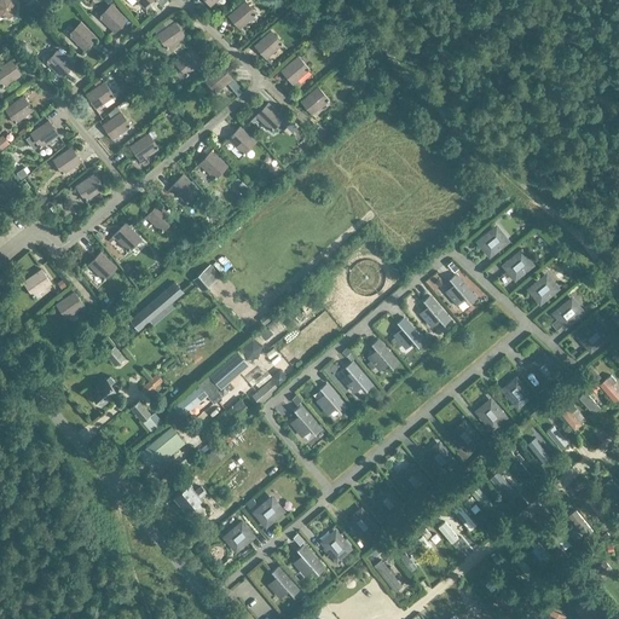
[(0,0),(0,16),(0,17),(9,18),(16,12),(17,4),(13,0),(0,0)]
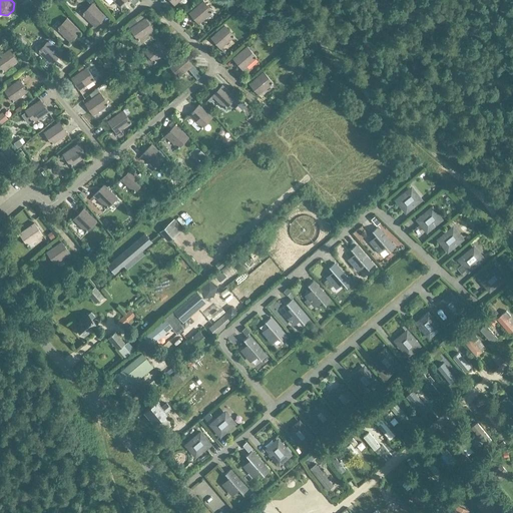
[(202,0),(188,12),(198,24),(212,11),(202,0)]
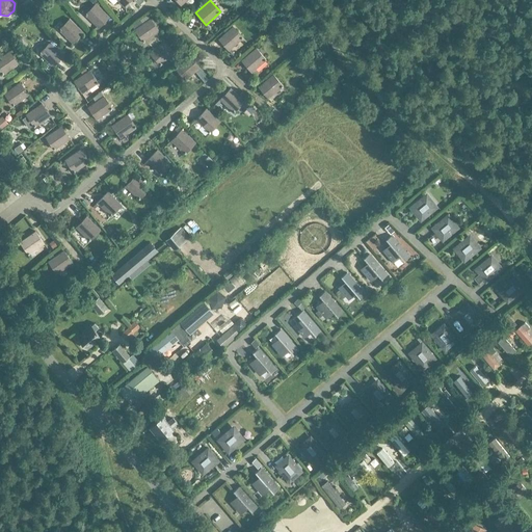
[(99,6),(96,2),(95,3),(94,4),(84,14),(99,28),(109,17),(99,6)]
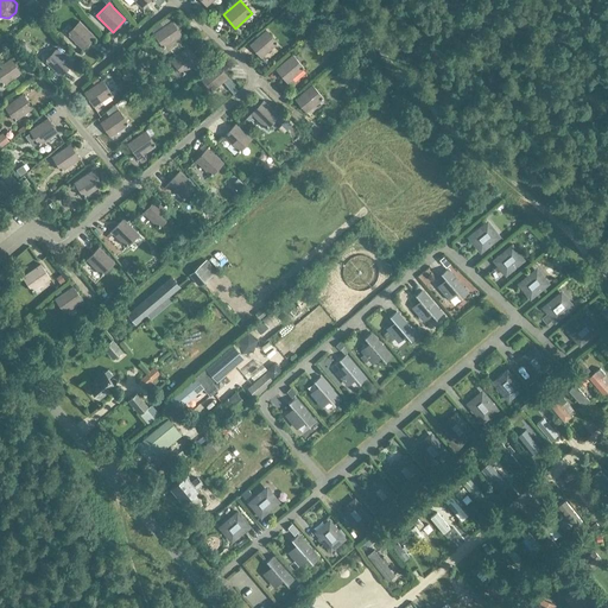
[(130,2),(124,6),(130,17),(135,12),(130,2)]
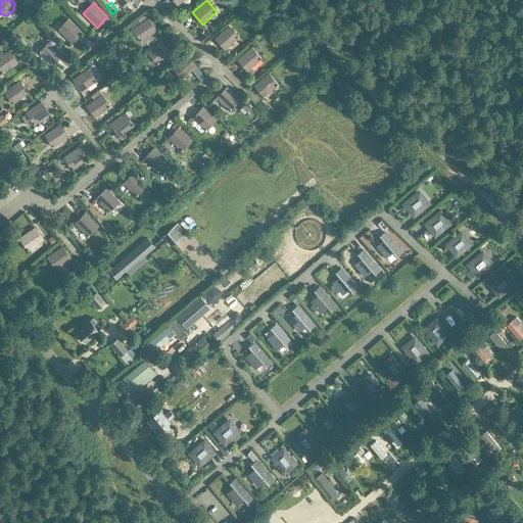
[(68,17),(57,29),(72,43),(82,31),(68,17)]
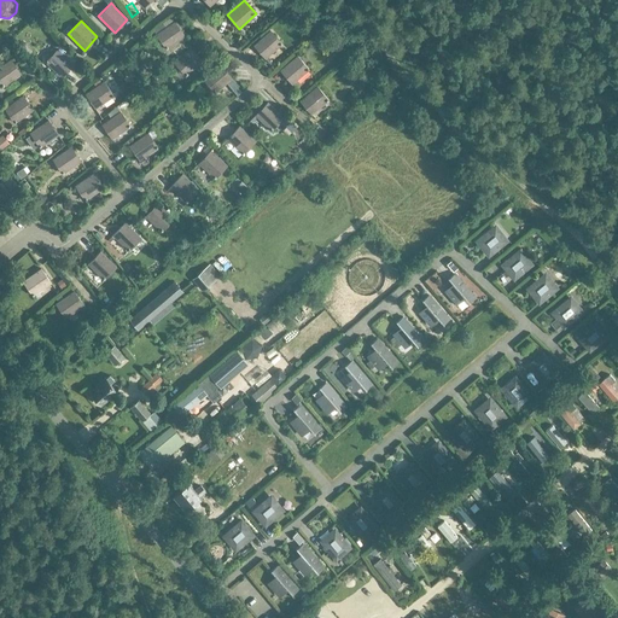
[(167,48),(185,36),(186,35),(175,21),(156,34),(167,48)]
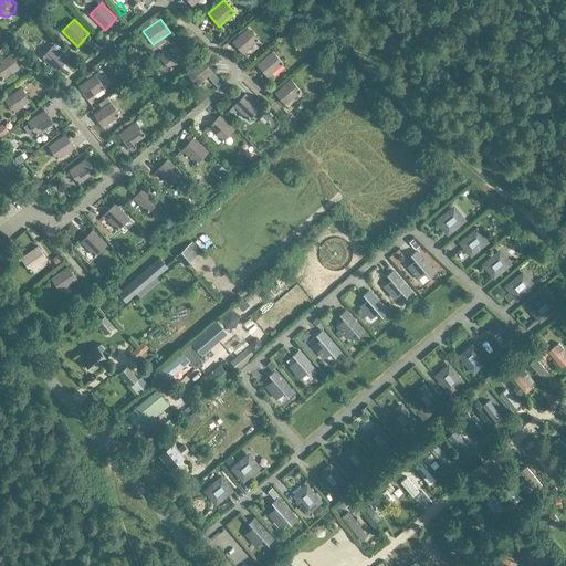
[(248,27),(232,41),(243,53),(259,40),(248,27)]
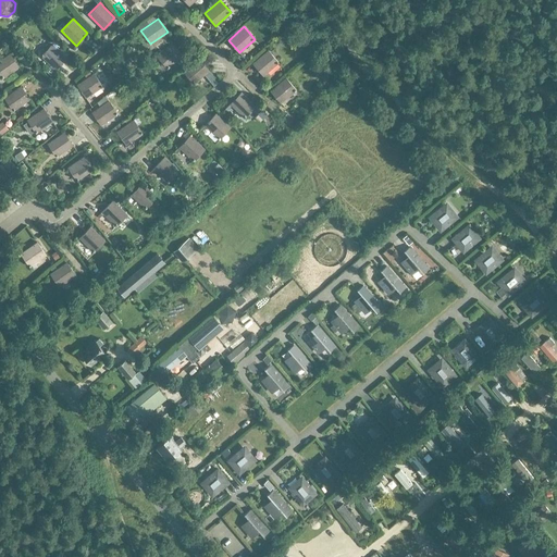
[(23,38),(19,42),(24,49),(28,46),(23,38)]
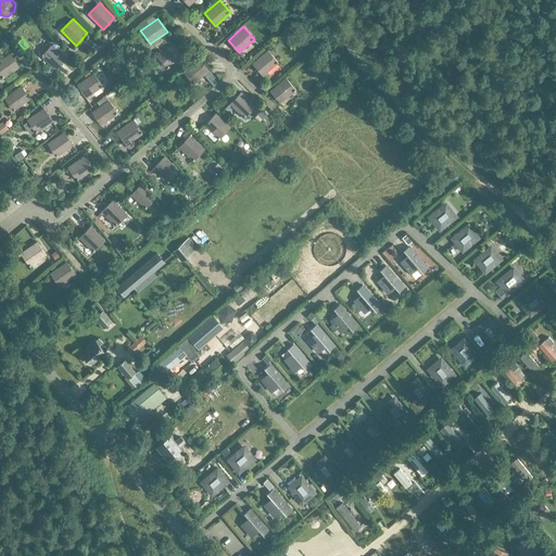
[(178,48),(176,47),(171,41),(156,57),(168,68),(182,53),(178,48)]
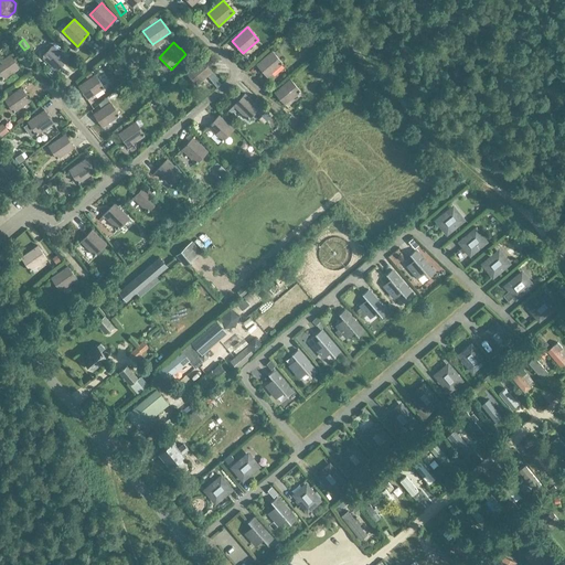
[(53,44),(41,56),(56,71),(67,59),(53,44)]
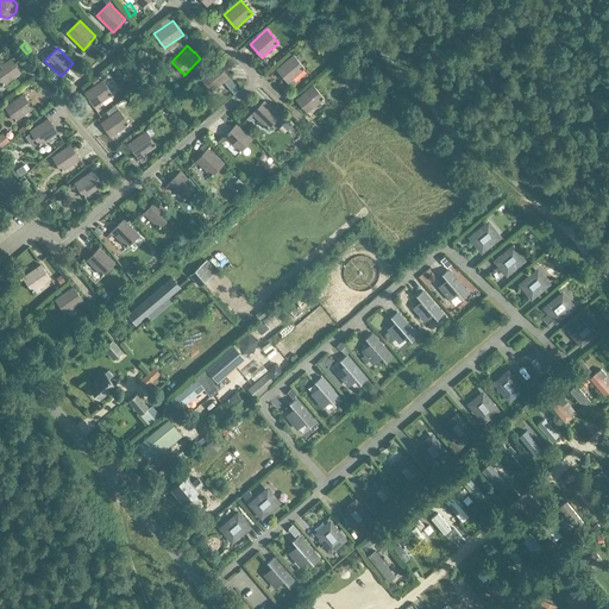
[(293,54),(288,58),(276,69),(288,82),(305,68),(293,54)]
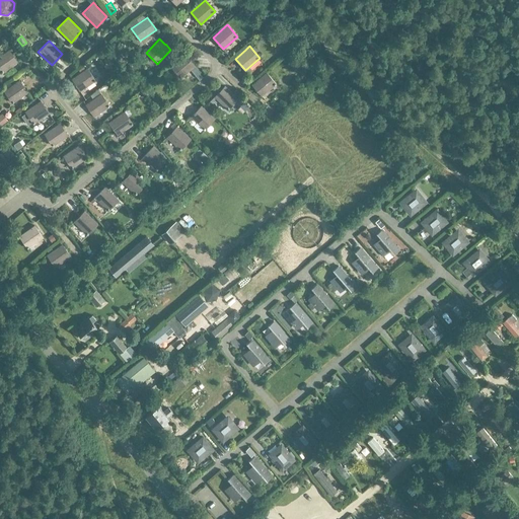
[(117,48),(110,53),(123,66),(128,61),(117,48)]
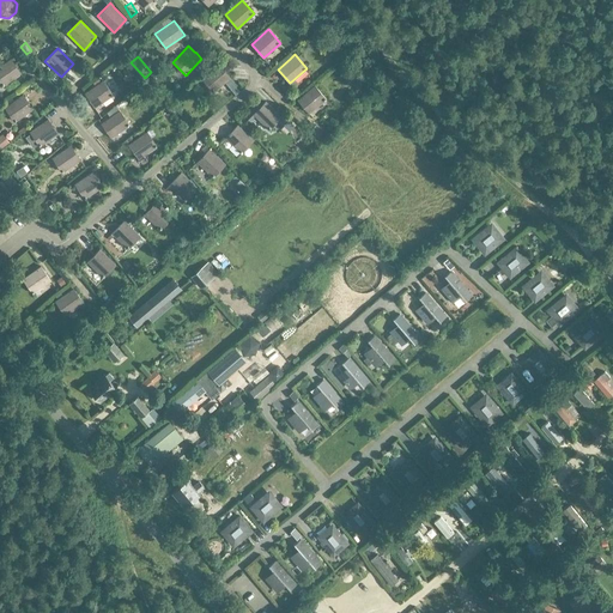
[(11,58),(0,65),(0,82),(2,86),(22,73),(11,58)]
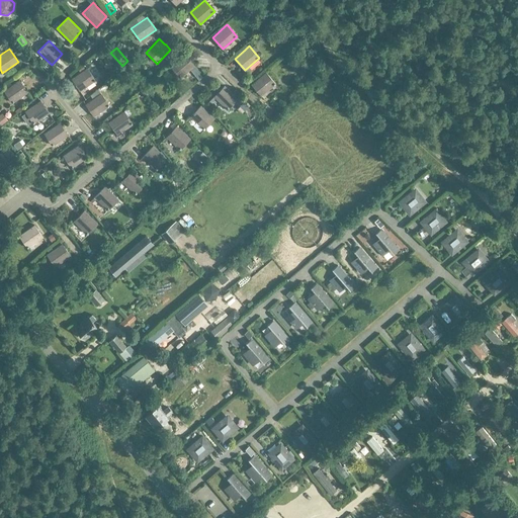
[(192,67),(194,66),(195,66),(185,54),(170,66),(180,78),(192,67)]
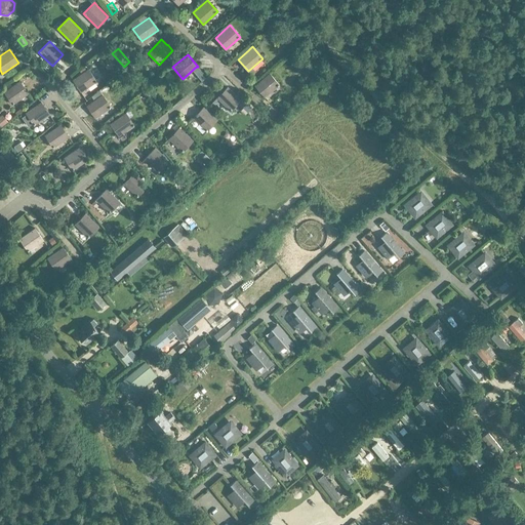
[(198,67),(207,74),(210,70),(202,63),(198,67)]
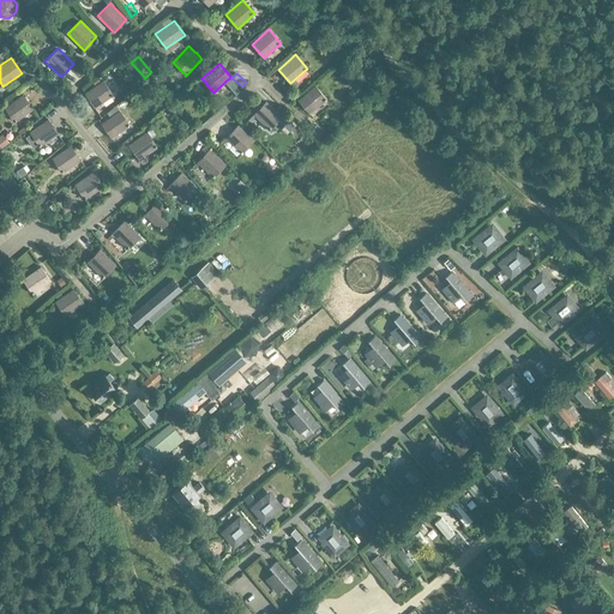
[(95,107),(97,106),(114,95),(103,79),(84,92),(95,108),(95,107)]
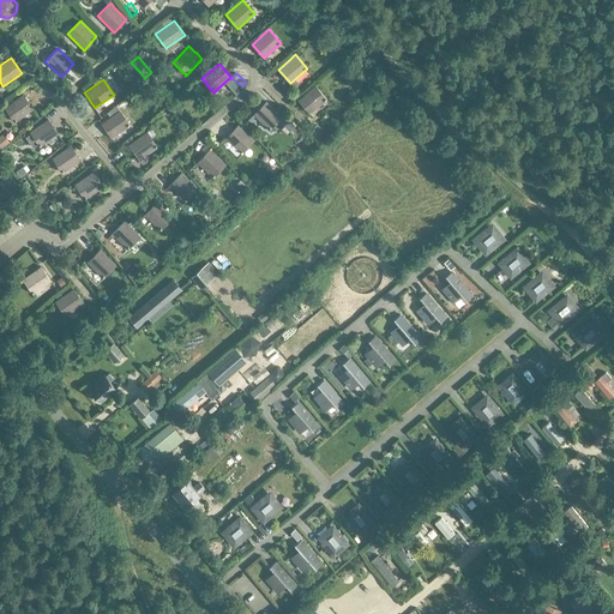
[(20,80),(8,85),(11,91),(23,88),(20,80)]
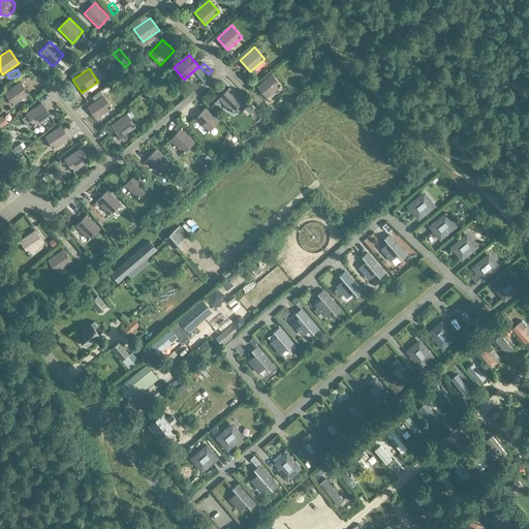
[(272,73),(256,86),(267,98),(282,86),(272,73)]
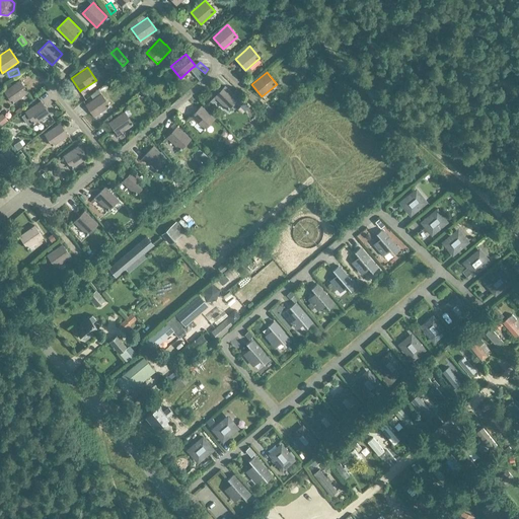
[(19,79),(3,90),(12,103),(28,92),(19,79)]
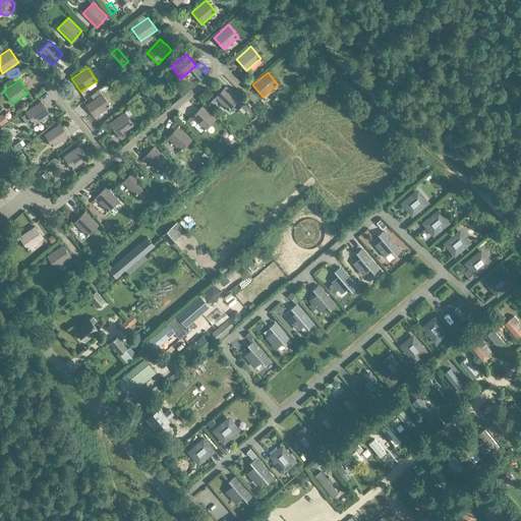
[(226,85),(211,101),(213,103),(217,99),(229,110),(239,99),(242,96),(238,92),(235,95),(226,85)]
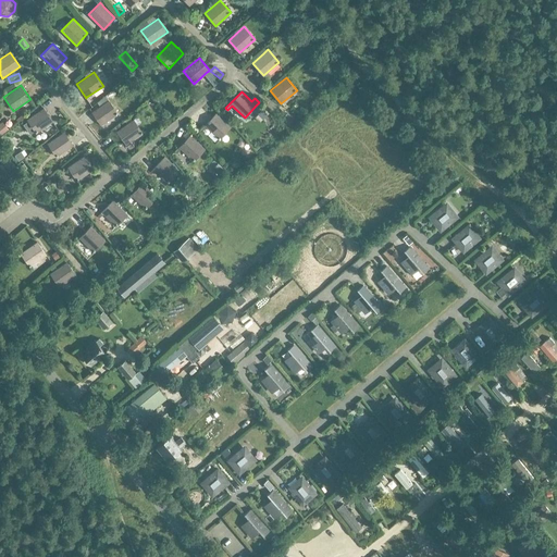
[(101,125),(103,124),(119,113),(109,99),(91,111),(101,125)]
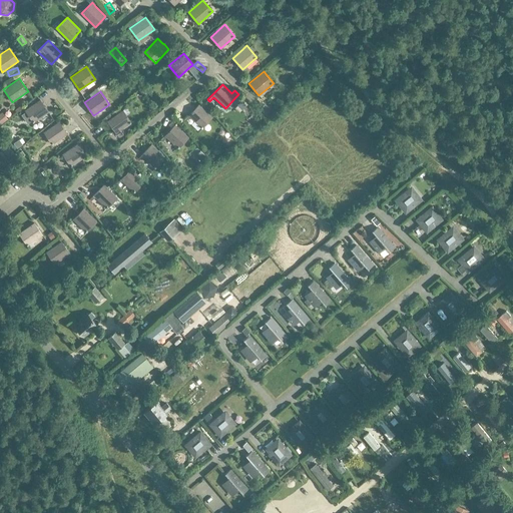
[(40,99),(24,109),(33,122),(49,111),(40,99)]
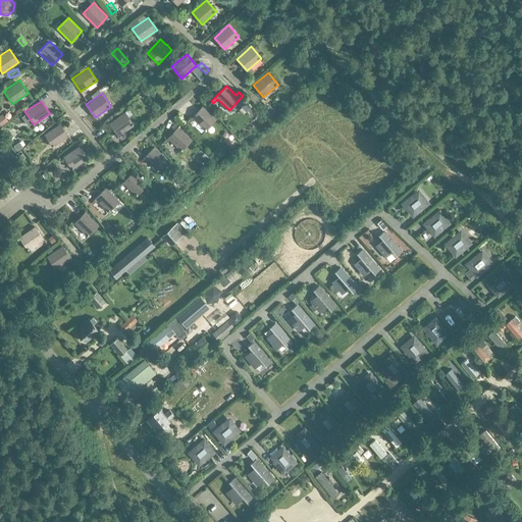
[(205,131),(216,119),(202,106),(191,117),(193,119),(205,131)]
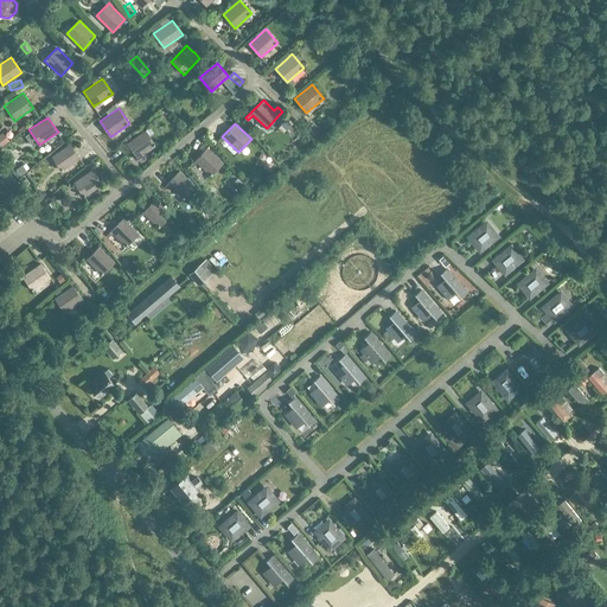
[(320,129),(314,123),(308,128),(314,134),(320,129)]
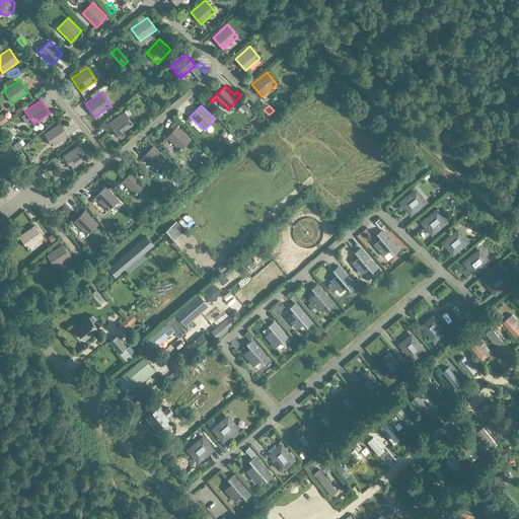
[(118,134),(120,133),(133,124),(125,110),(108,122),(118,135),(118,134)]
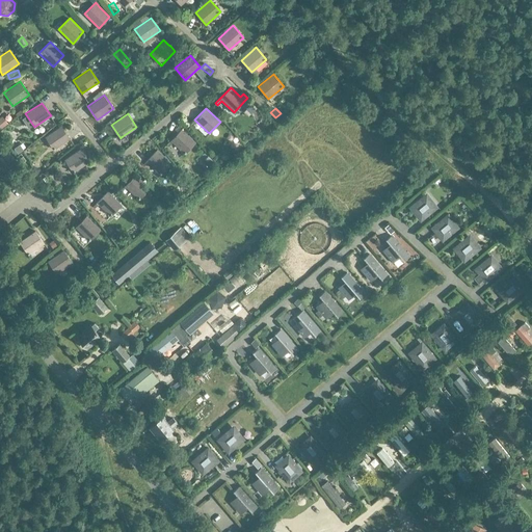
[(61,125),(45,136),(54,150),(70,138),(61,125)]
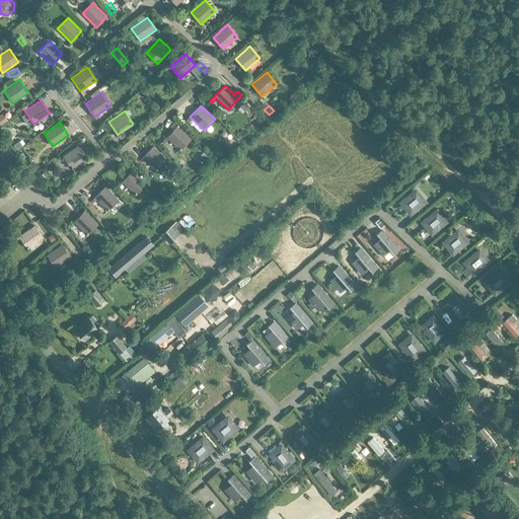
[(166,137),(168,139),(180,150),(192,139),(177,125),(166,137)]
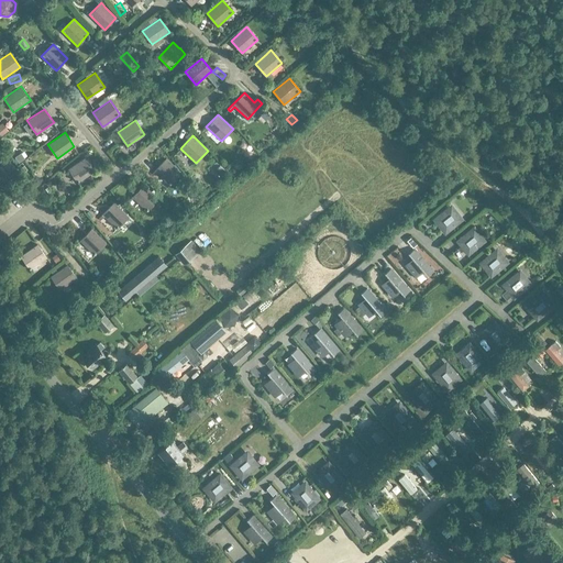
[(10,172),(15,167),(17,166),(0,147),(0,173),(3,177),(10,172)]
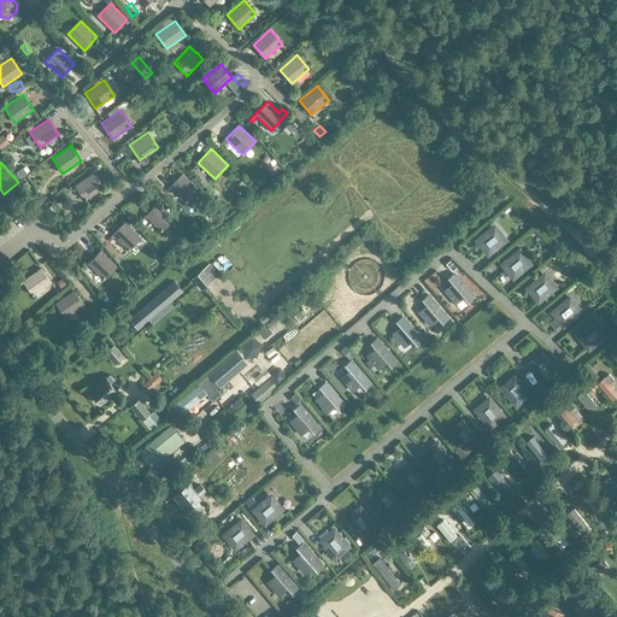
[(28,174),(23,168),(17,172),(21,178),(28,174)]
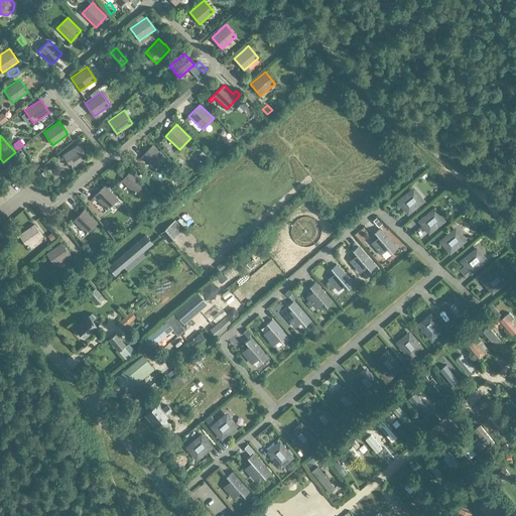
[(79,144),(62,154),(72,167),(87,156),(79,144)]
